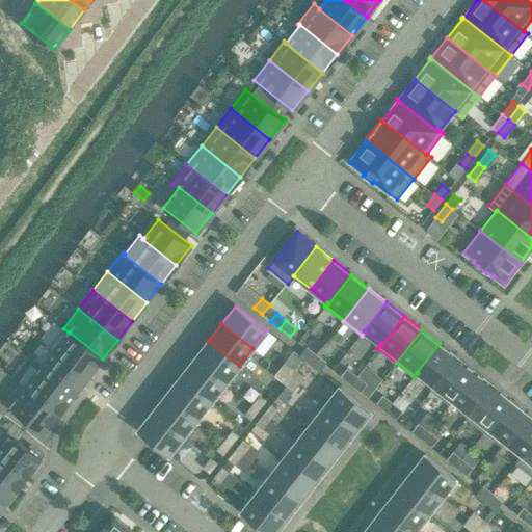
[(70,333),(55,351),(88,376),(103,358),(70,333)]
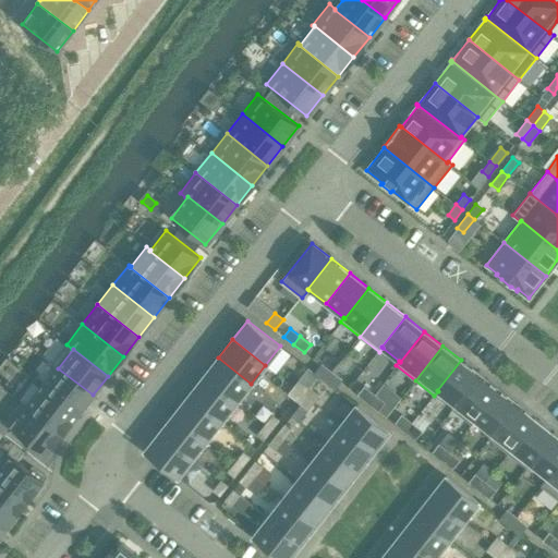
[(218,358),(203,376),(235,402),(251,384),(218,358)]
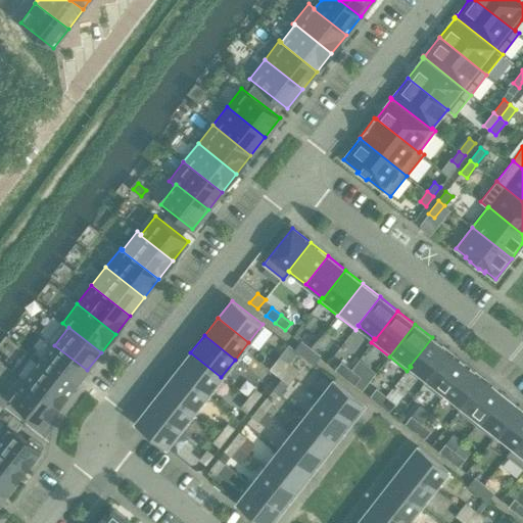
[(432,337),(410,366),(411,367),(426,379),(427,380),(449,351),(432,337)]
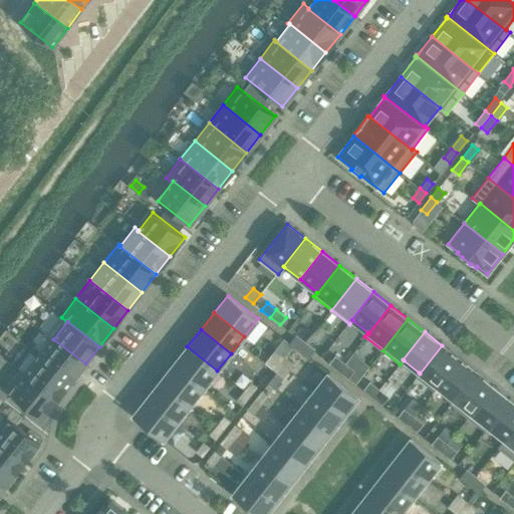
[(296,335),(289,343),(293,346),(299,350),(305,342),(296,335)]
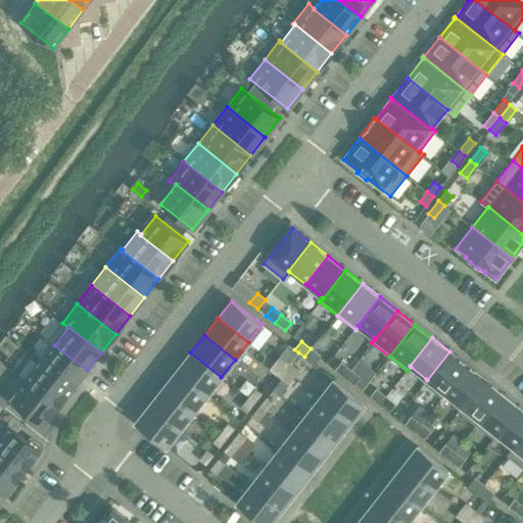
[(54,345),(40,364),(72,388),(87,370),(54,345)]
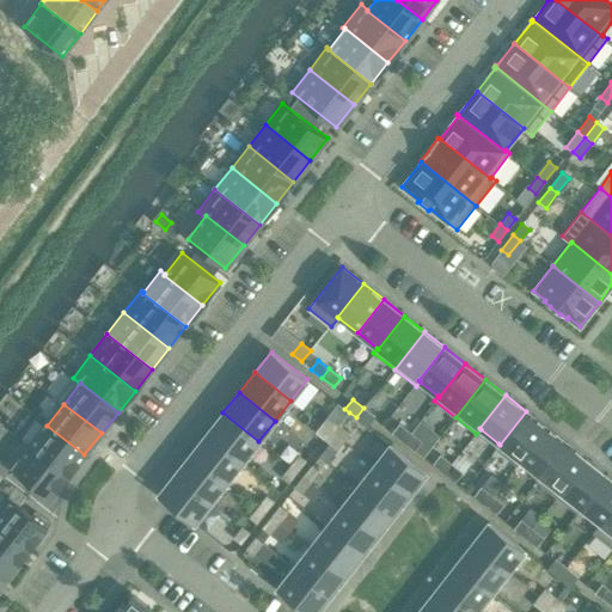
[(363,408),(356,417),(360,421),(367,427),(374,417),(363,408)]
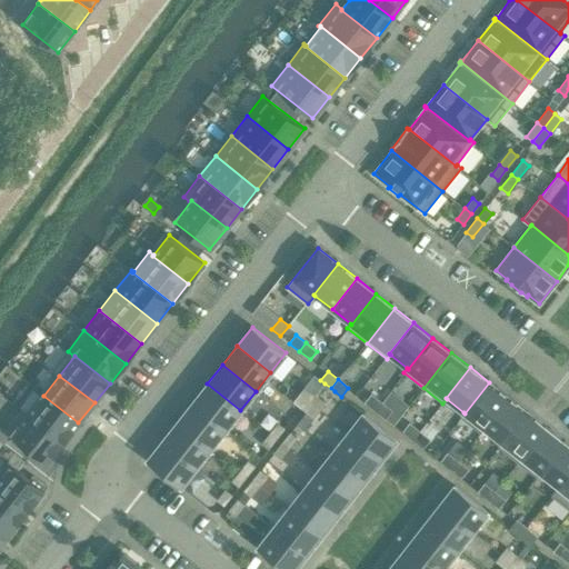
[(463,412),(460,417),(480,433),(483,429),(483,428),(508,397),(489,382),(465,413),(463,412)]
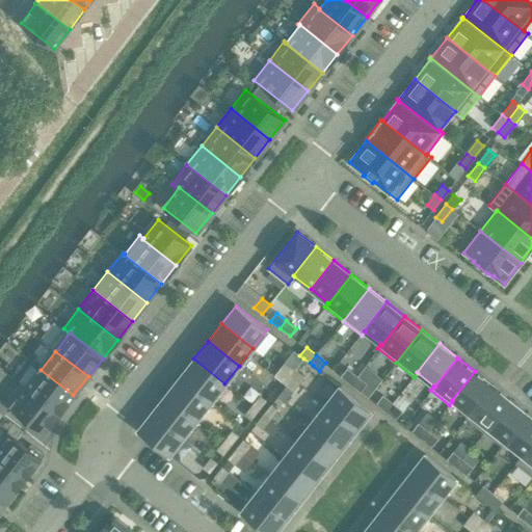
[(193,358),(180,376),(211,401),(224,383),(193,358)]
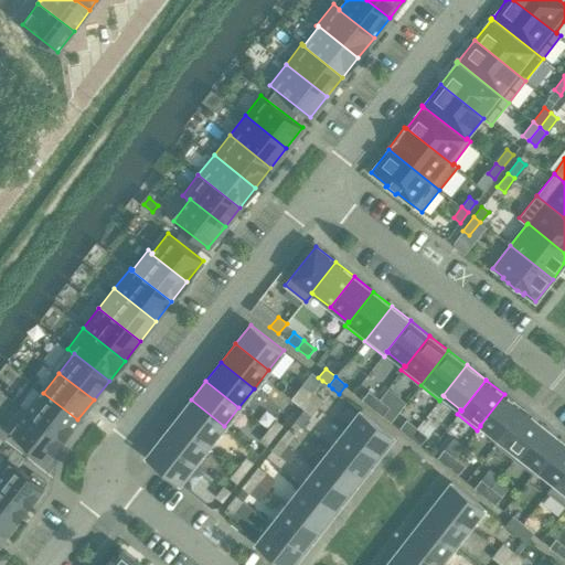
[(312,393),(301,384),(296,392),(307,400),(312,393)]
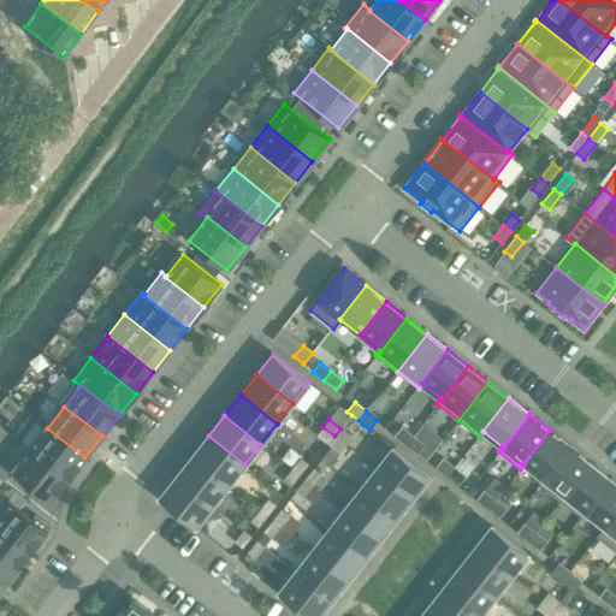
[(35,421),(21,440),(23,443),(30,448),(29,449),(67,479),(84,457),(47,428),(46,427),(45,430),(35,421)]
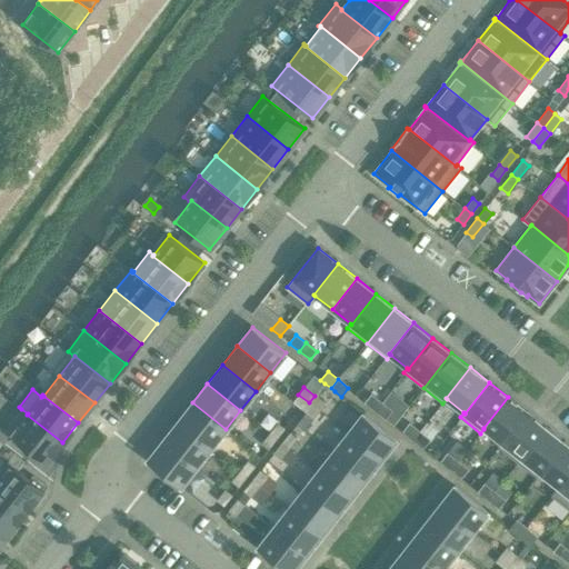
[(371,393),(365,402),(375,410),(381,402),(371,393)]
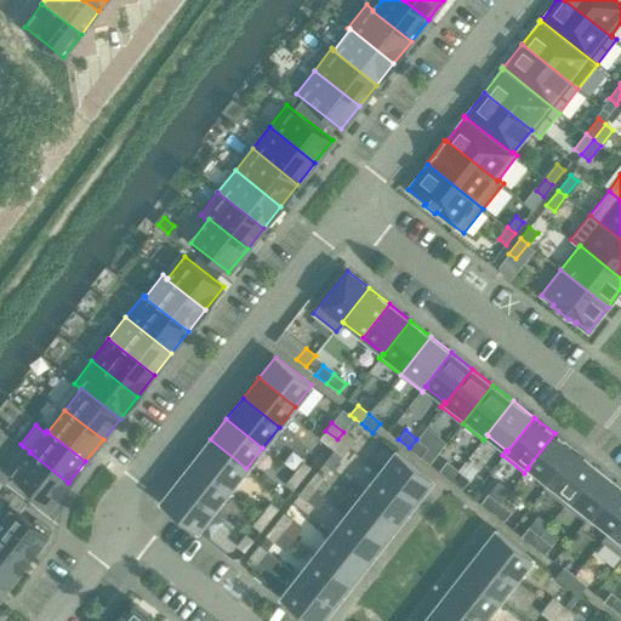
[(337,439),(325,431),(319,438),(328,445),(331,448),(337,439)]
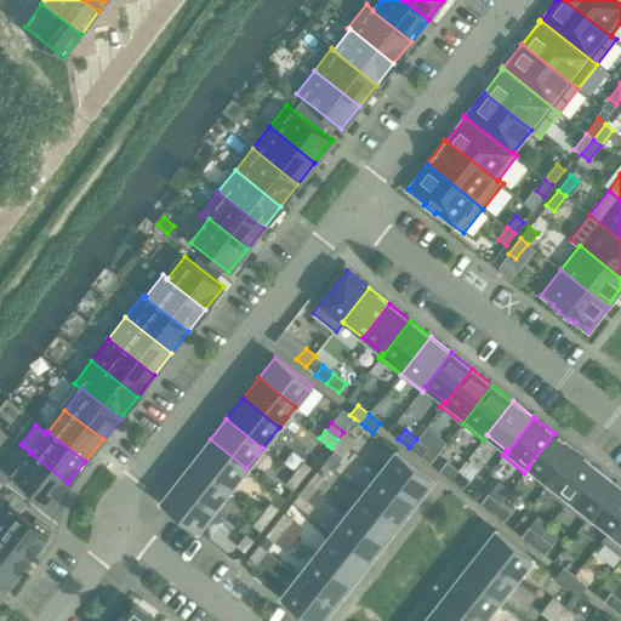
[(355,440),(343,432),(337,439),(348,449),(355,440)]
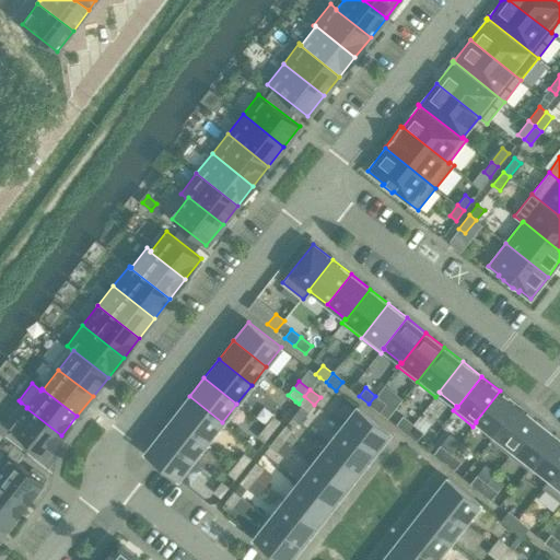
[(500,391),(476,421),(476,422),(493,435),(494,436),(518,406),(500,391)]
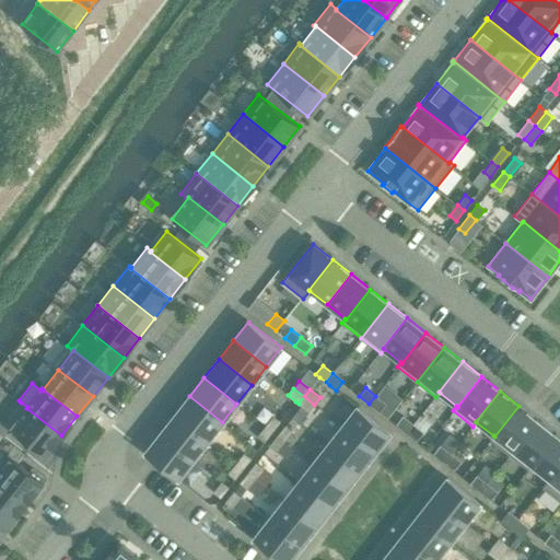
[(189,396),(175,415),(208,441),(222,422),(189,396)]
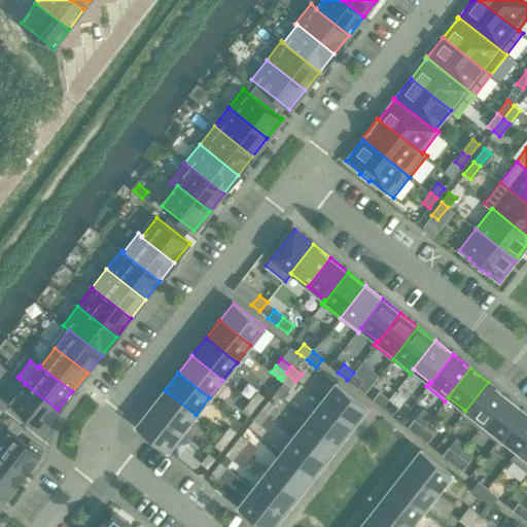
[(295,381),(286,373),(281,380),(283,382),(290,388),(295,381)]
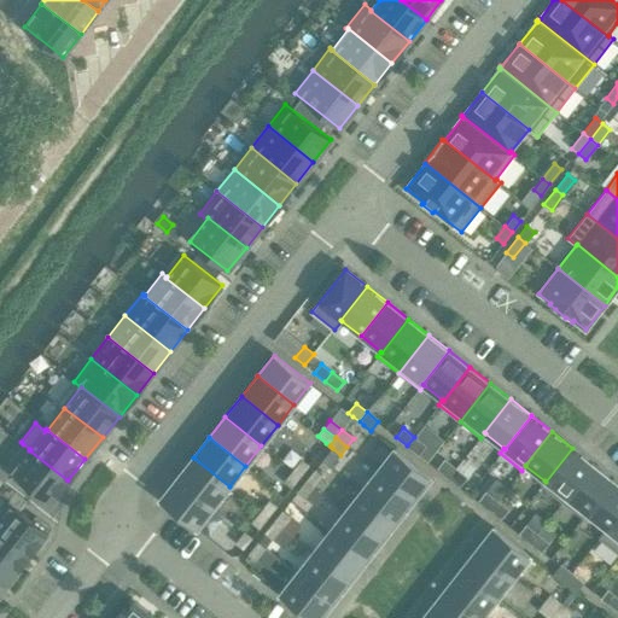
[(414,437),(407,445),(418,455),(426,445),(414,437)]
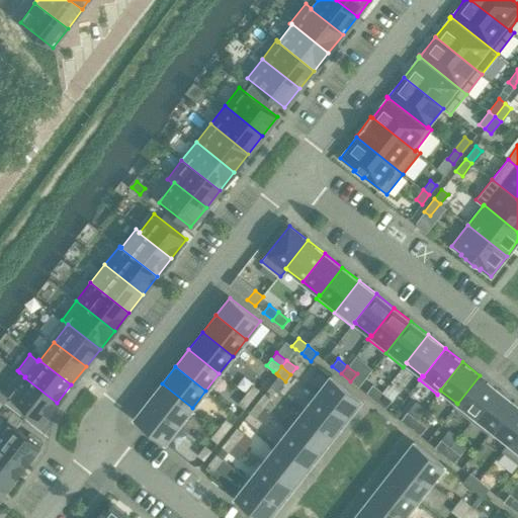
[(19,372),(4,392),(11,398),(9,401),(19,410),(22,407),(41,422),(57,403),(24,377),(25,376),(19,372)]
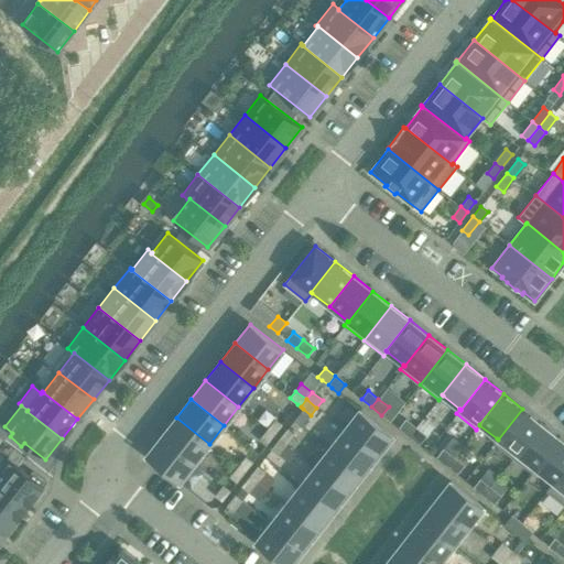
[(497,438),(494,443),(513,458),(541,423),(522,409),(498,440),(497,438)]
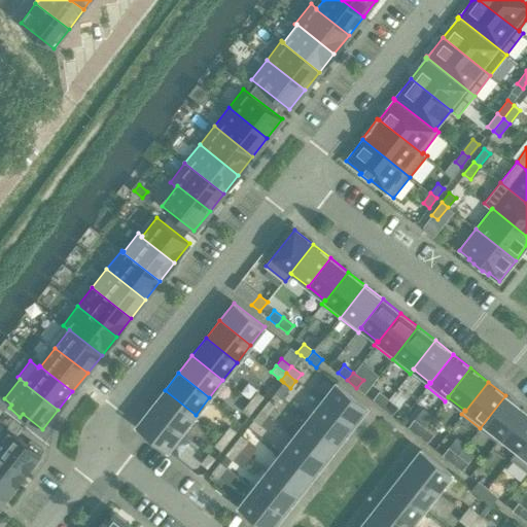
[(336,383),(321,401),(352,425),(367,407),(336,383)]
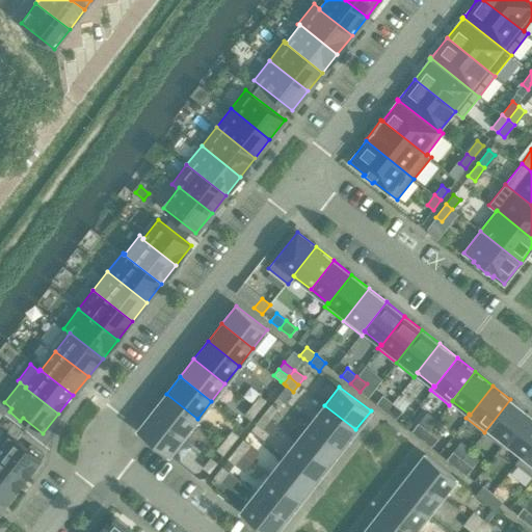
[(166,394),(152,411),(183,436),(197,419),(166,394)]
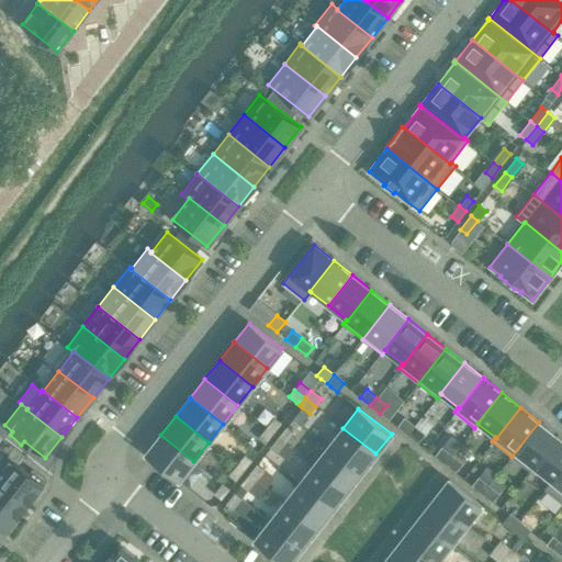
[(274,417),(266,427),(273,433),(281,423),(274,417)]
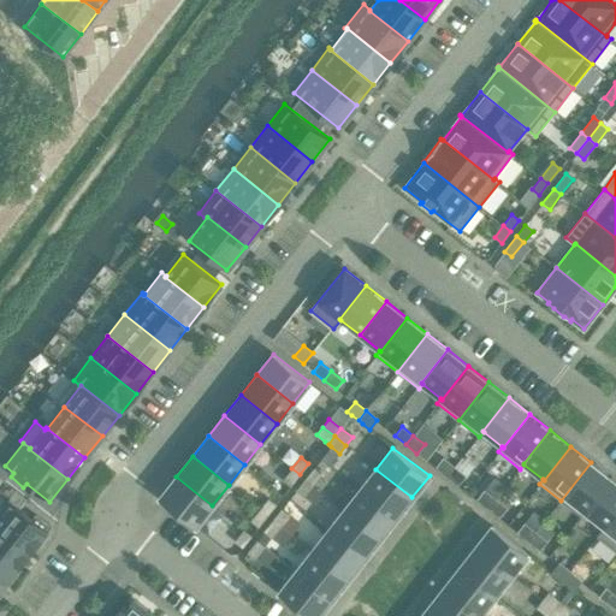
[(443,457),(436,468),(439,471),(446,477),(455,467),(443,457)]
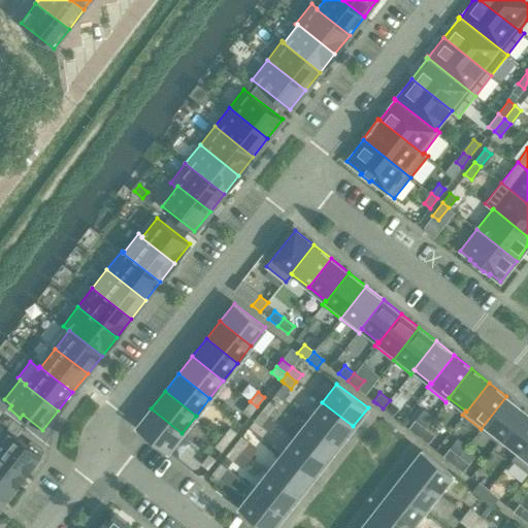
[(506,396),(481,429),(498,443),(501,439),(501,438),(524,409),(506,396)]
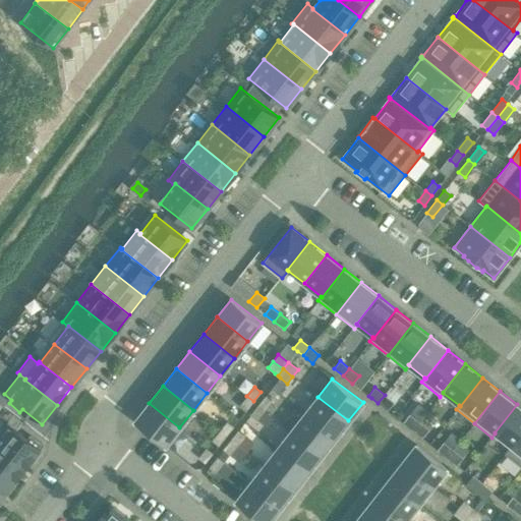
[(385,395),(378,403),(387,410),(394,402),(385,395)]
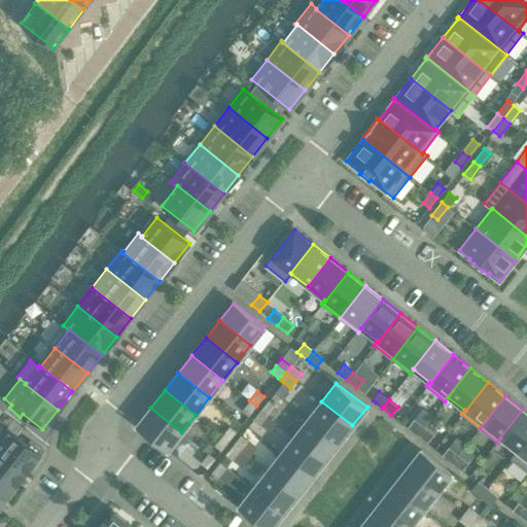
[(249,400),(242,411),(248,416),(256,406),(249,400)]
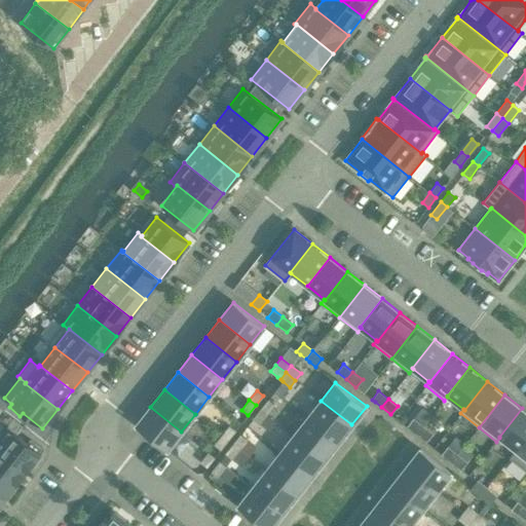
[(268,400),(261,409),(267,414),(274,405),(268,400)]
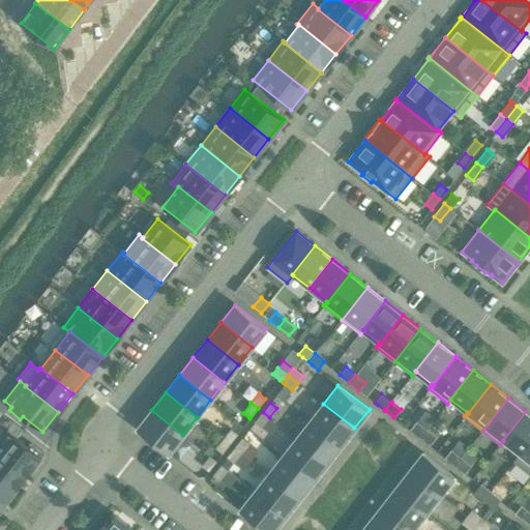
[(323,404),(310,421),(341,445),(354,428),(323,404)]
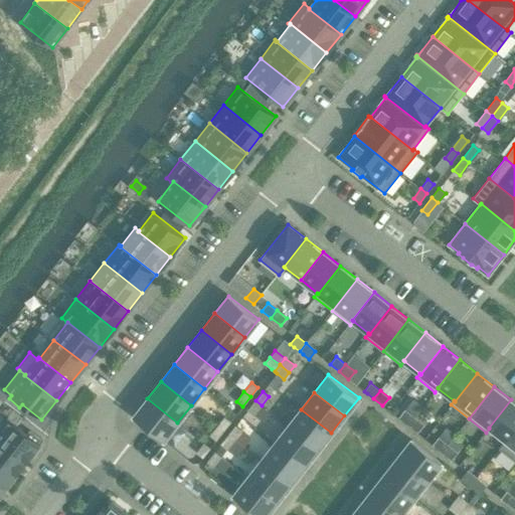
[(140,408),(133,416),(137,419),(163,441),(177,422),(147,398),(140,408)]
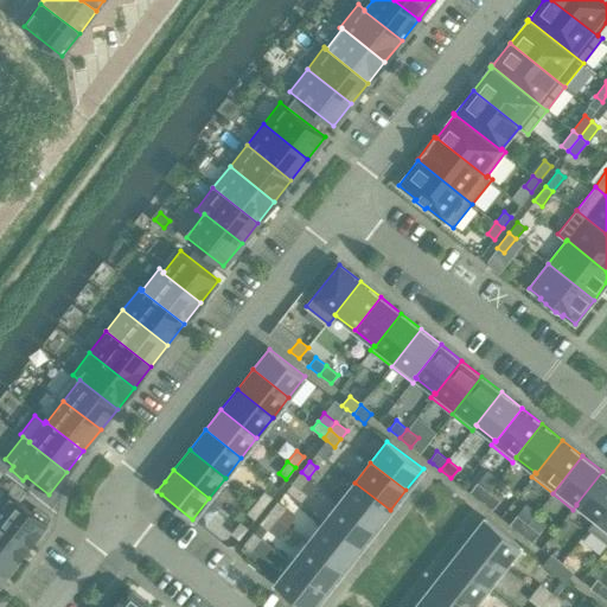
[(606,474),(602,471),(576,504),(576,505),(595,519),(596,521),(606,505),(606,474)]
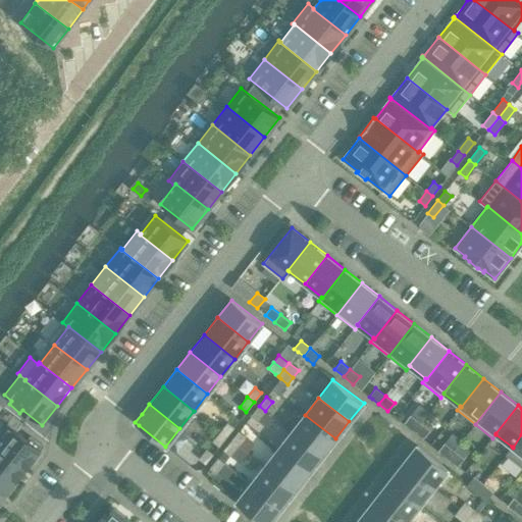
[(259,406),(251,415),(258,420),(265,411),(259,406)]
